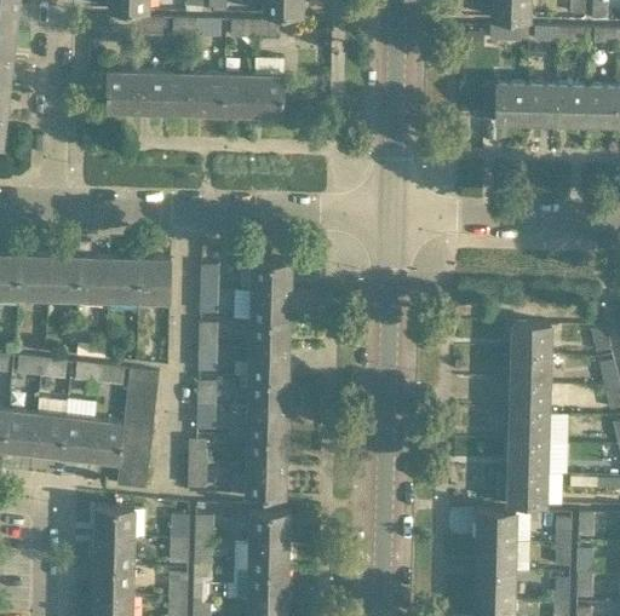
[(148,0),(109,0),(109,10),(148,11),(148,0)]
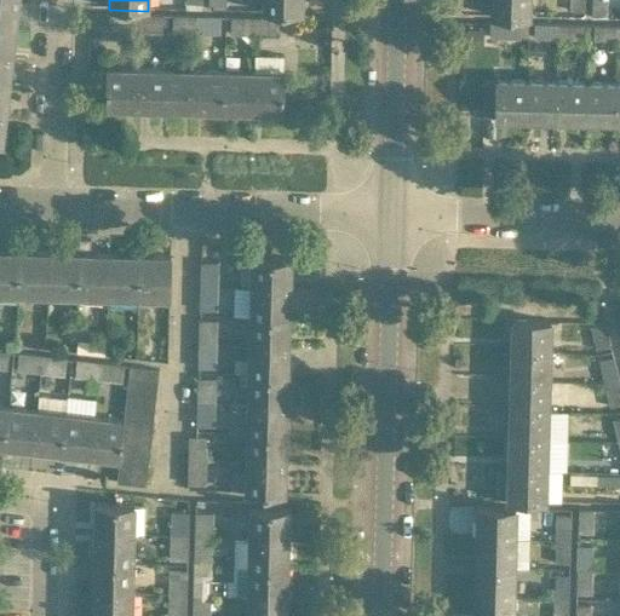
[(302,0),(263,0),(263,15),(302,16),(302,0)]
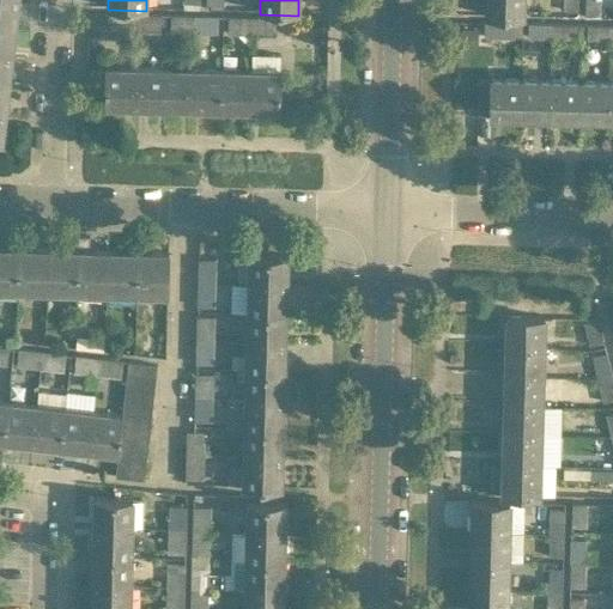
[(522,0),(486,0),(486,18),(523,19),(522,0)]
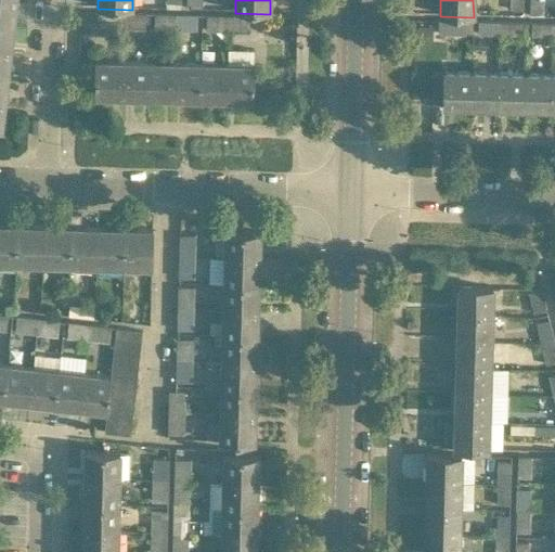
[(524,0),(511,0),(511,11),(525,11),(524,0)]
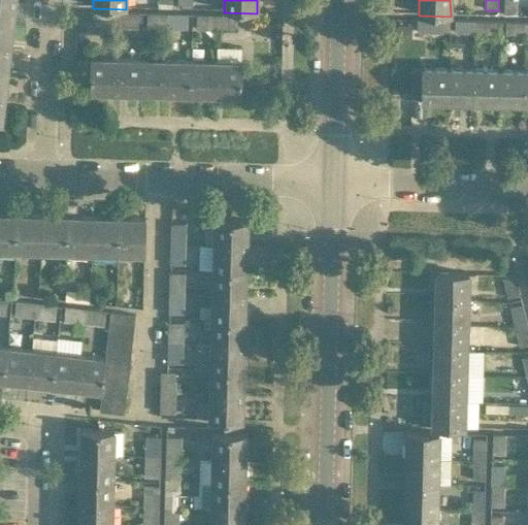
[(504,0),(504,18),(517,18),(517,0),(504,0)]
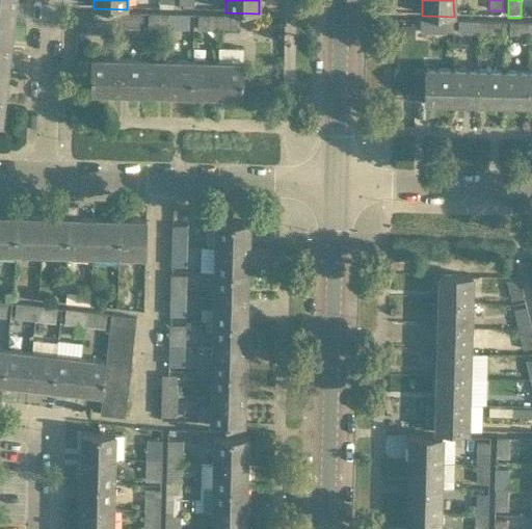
[(94,29),(117,30),(117,15),(94,14),(94,29)]
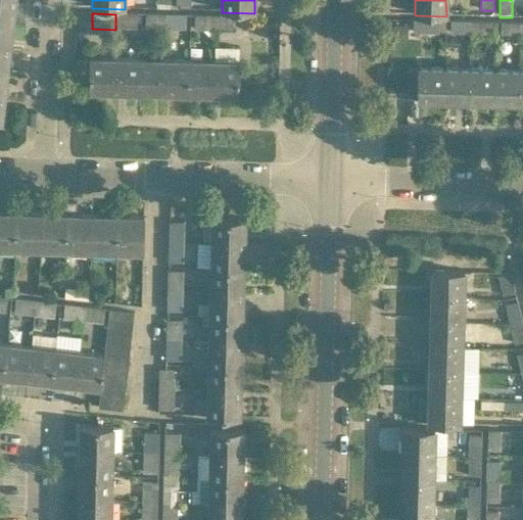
[(115,14),(115,30),(137,30),(138,15),(115,14)]
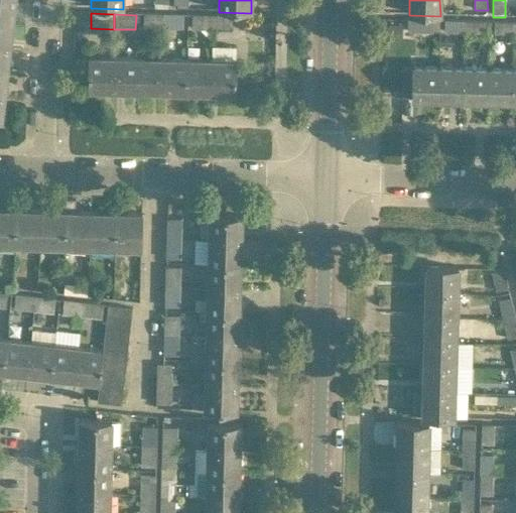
[(144,29),(162,30),(163,15),(145,15),(144,29)]
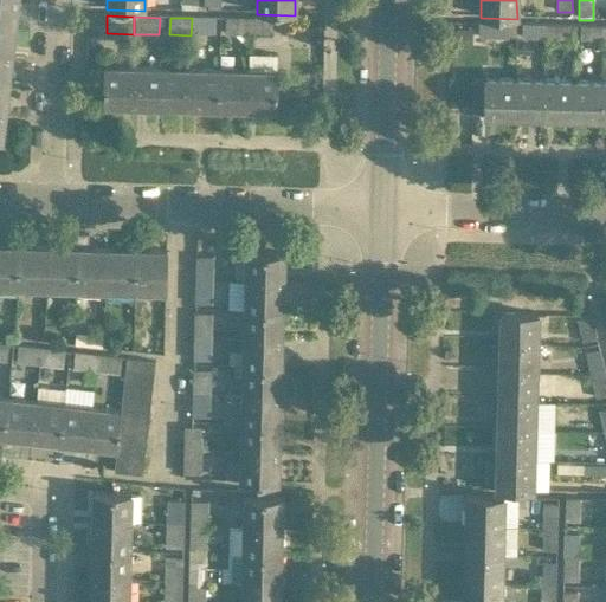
[(191,36),(217,36),(218,19),(192,18),(191,36)]
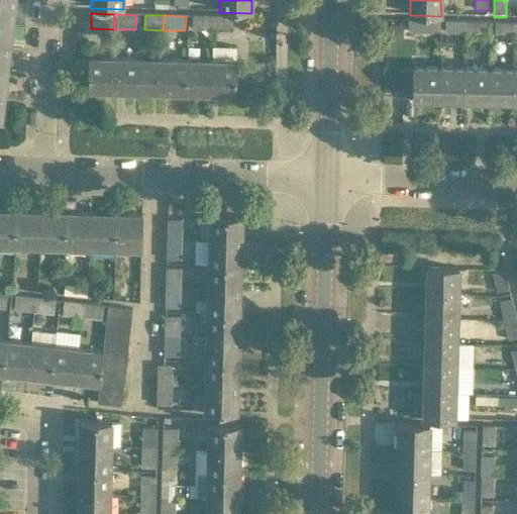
[(192,30),(211,31),(212,16),(192,16),(192,30)]
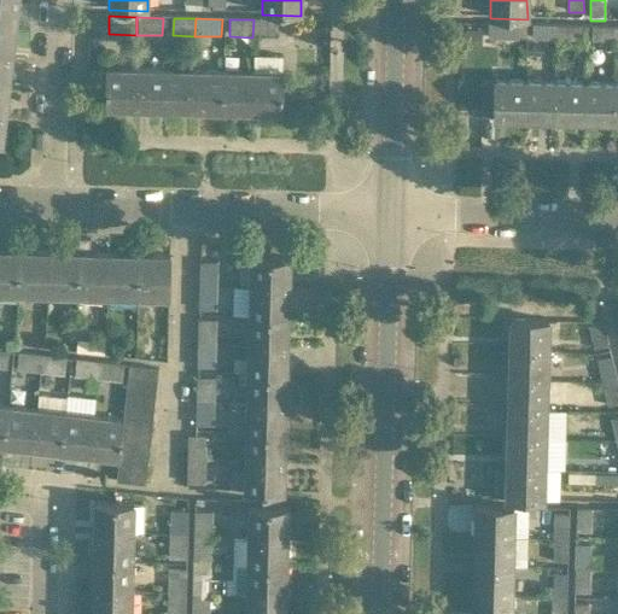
[(254,19),(252,37),(277,39),(278,21),(254,19)]
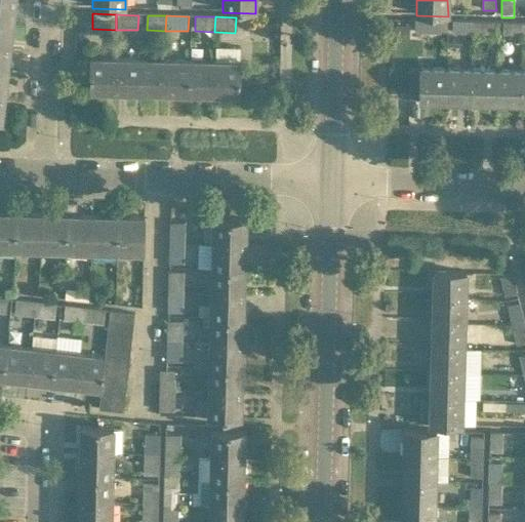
[(415,22),(415,34),(440,35),(440,34),(447,34),(447,23),(440,23),(415,22)]
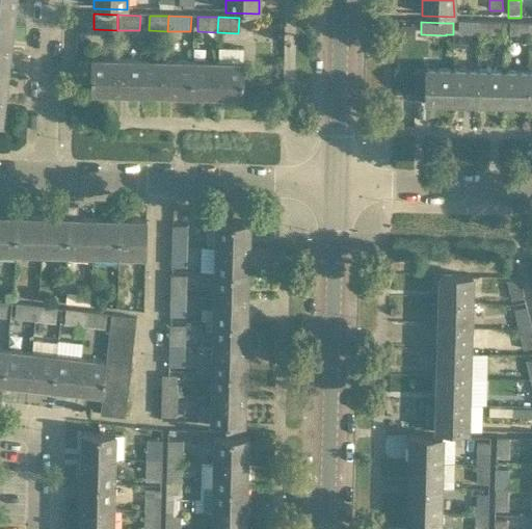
[(458,35),(478,36),(478,23),(459,22),(458,35)]
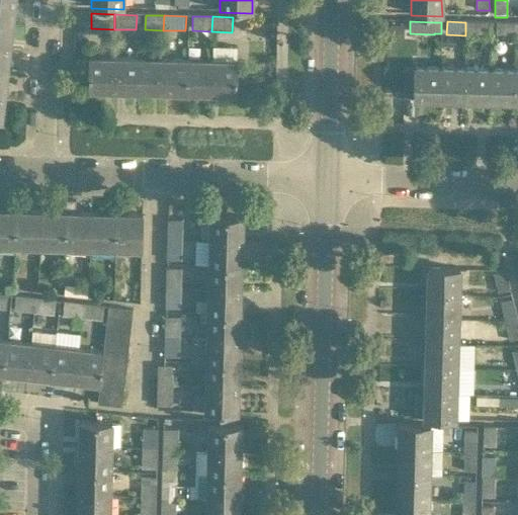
[(465,22),(465,35),(487,35),(488,22),(465,22)]
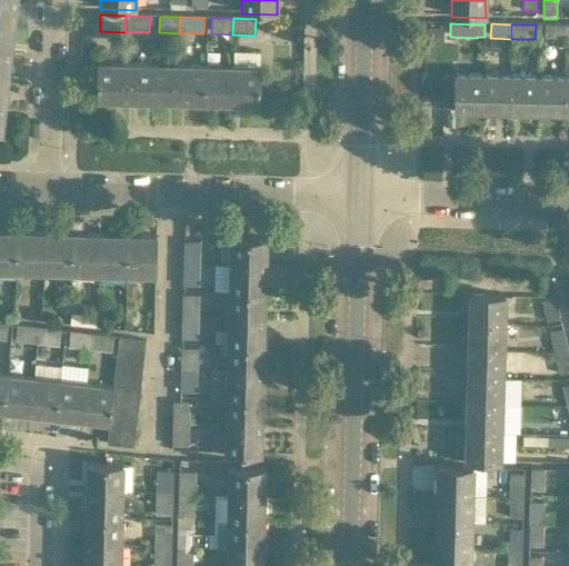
[(546,39),(566,40),(566,26),(546,25),(546,39)]
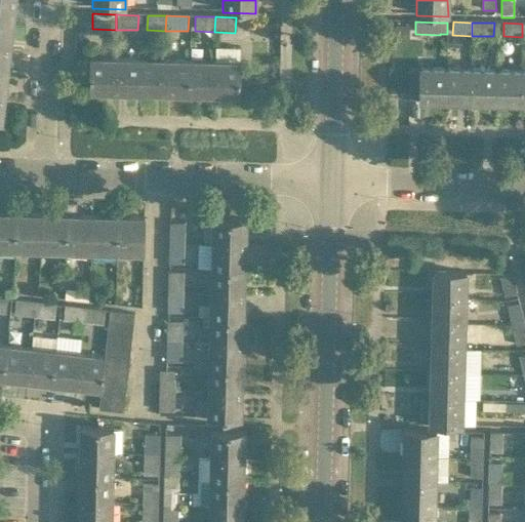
[(396,27),(395,42),(409,43),(409,27),(396,27)]
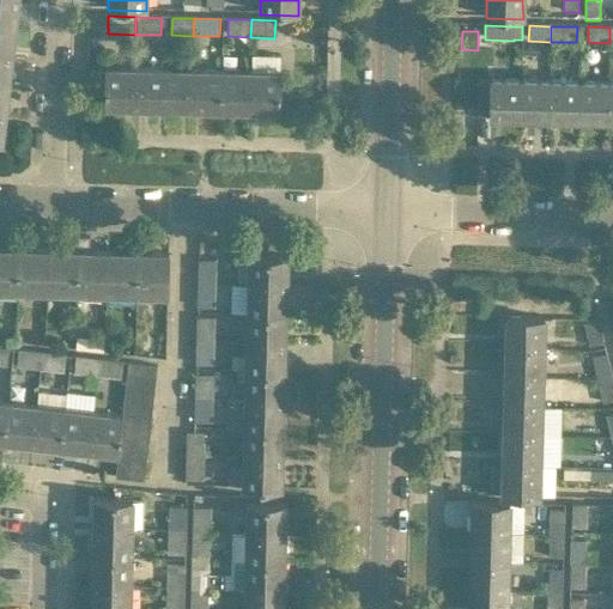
[(0,58),(0,86),(8,87),(12,59),(0,58)]
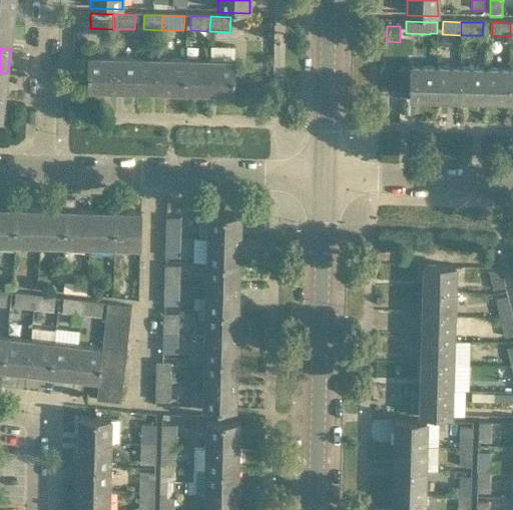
[(87,90),(112,91),(112,59),(88,58),(88,63),(87,74),(87,90)]
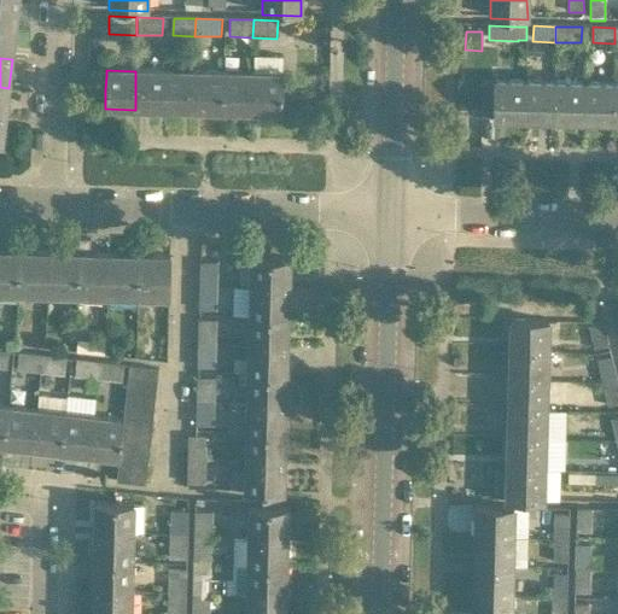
[(135,110),(164,110),(164,71),(135,71),(135,110)]
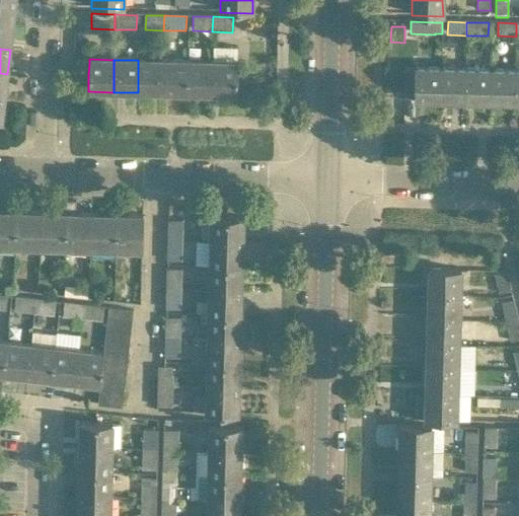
[(138,92),(162,93),(163,61),(138,60),(138,92)]
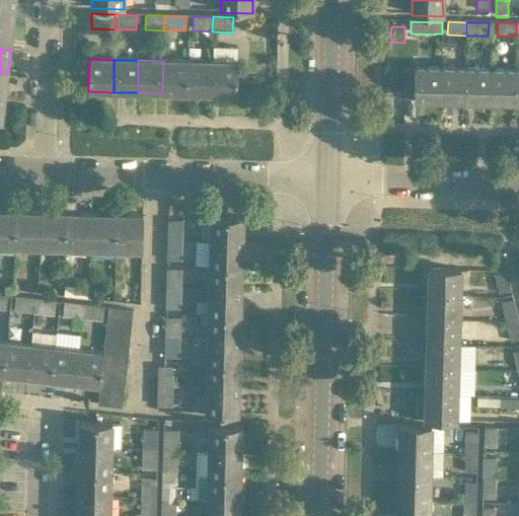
[(162,93),(187,94),(188,61),(163,61),(162,93)]
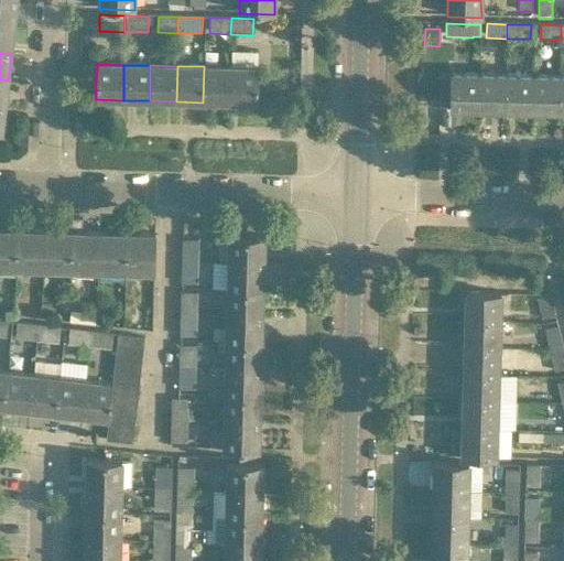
[(203,103),(229,103),(230,67),(204,66),(203,103)]
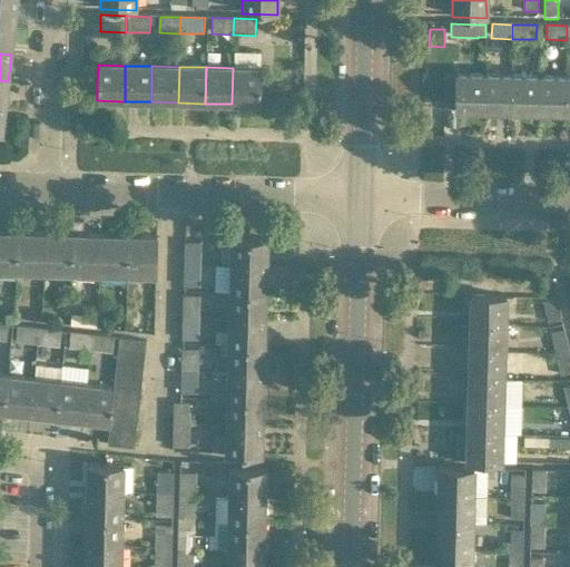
[(233,68),(232,104),(259,105),(259,68),(233,68)]
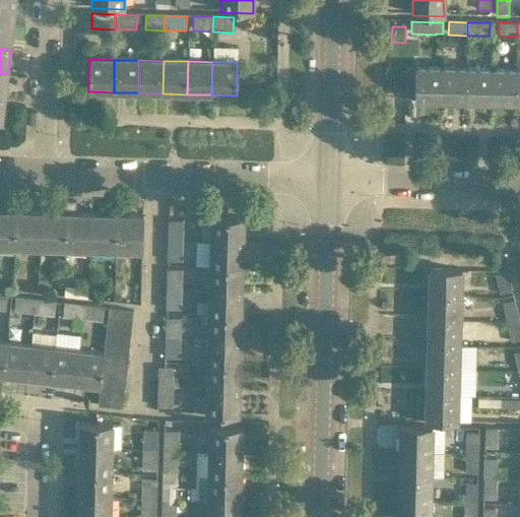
[(75,63),(75,75),(88,75),(89,64),(75,63)]
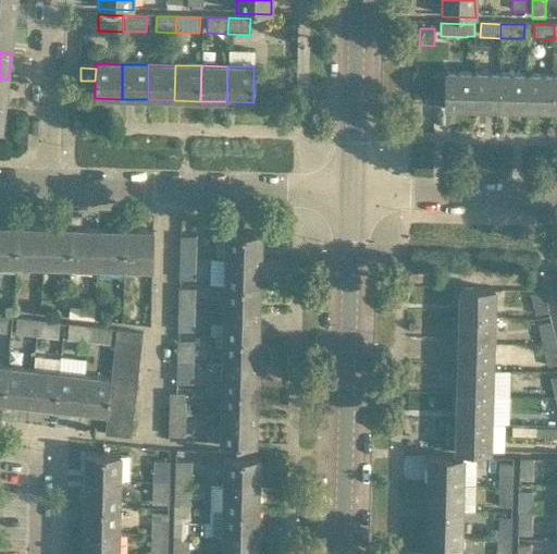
[(444,108),(474,109),(475,75),(445,75),(444,108)]
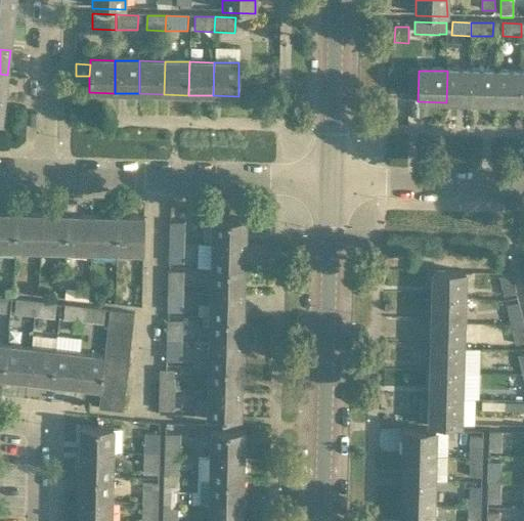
[(446,102),(474,103),(475,72),(447,71),(446,102)]
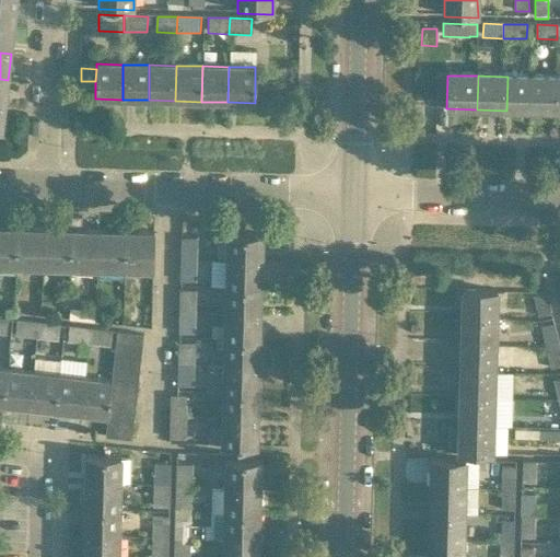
[(506,111),(537,112),(538,78),(508,77),(506,111)]
